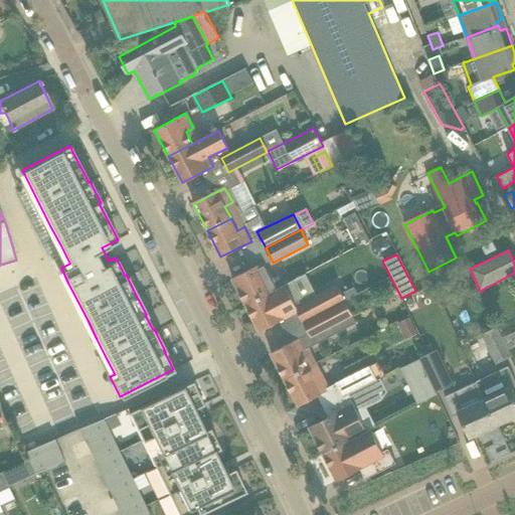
[(232,279),(245,305),(277,289),(263,263),(232,279)]
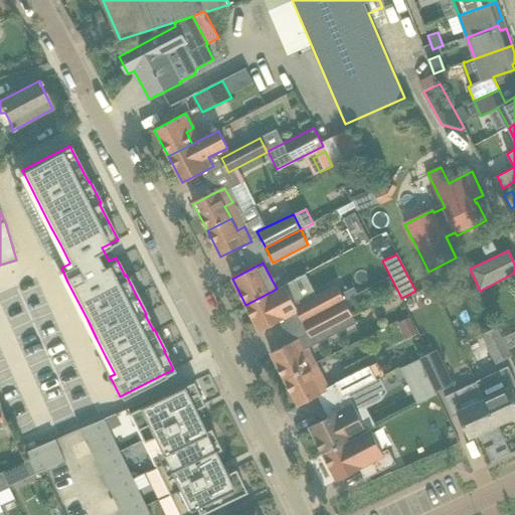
[(286,305),(300,298),(291,282),(277,289),(245,305),(260,332),(291,316),(286,305)]
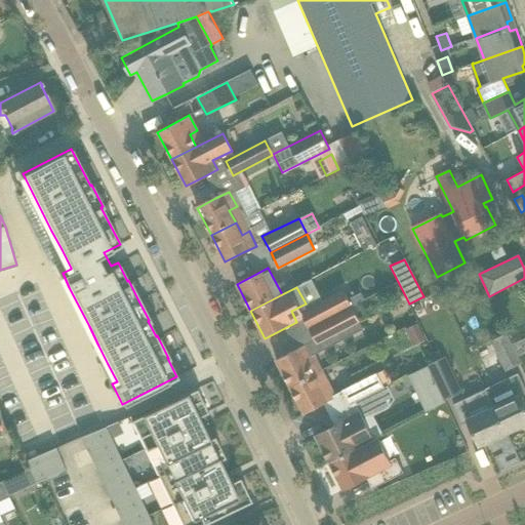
[(309,329),(352,307),(349,300),(344,291),(301,314),(309,329)]
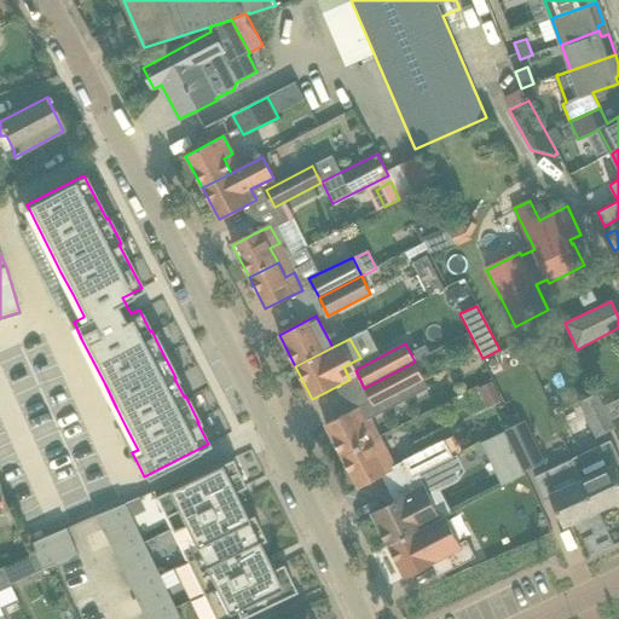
[(423,348),(411,354),(415,362),(423,357),(428,356),(423,348)]
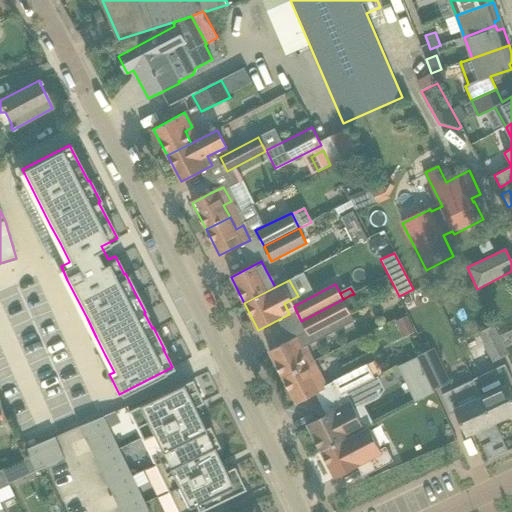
[(350,295),(343,299),(349,310),(356,306),(350,295)]
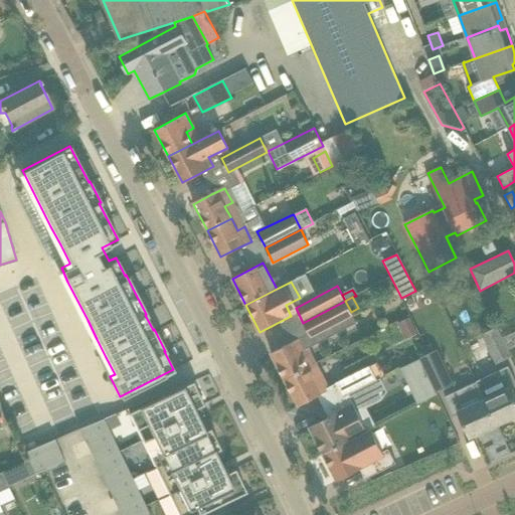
[(351,312),(345,301),(303,323),(310,335),(333,323),(338,333),(356,323),(351,312)]
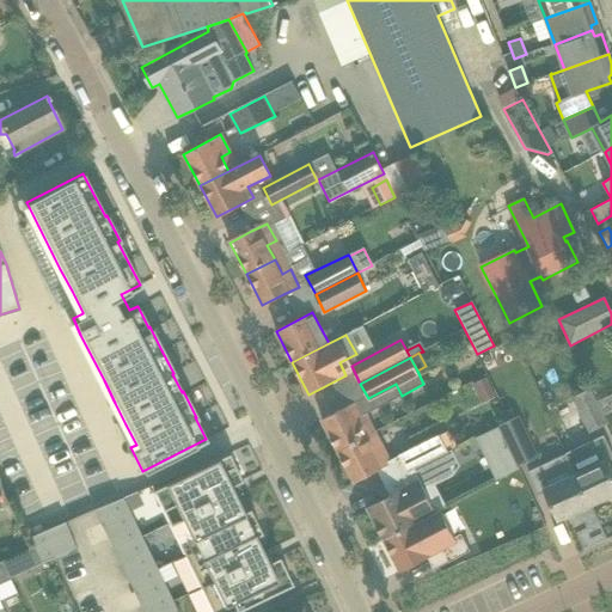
[(487,378),(472,385),(482,403),(495,397),(487,378)]
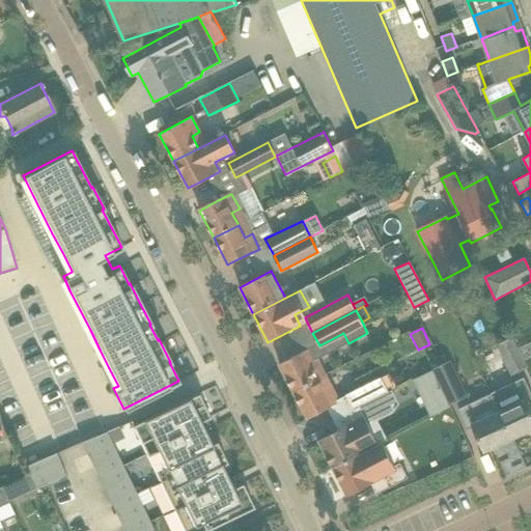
[(527,367),(512,336),(496,344),(510,375),(527,367)]
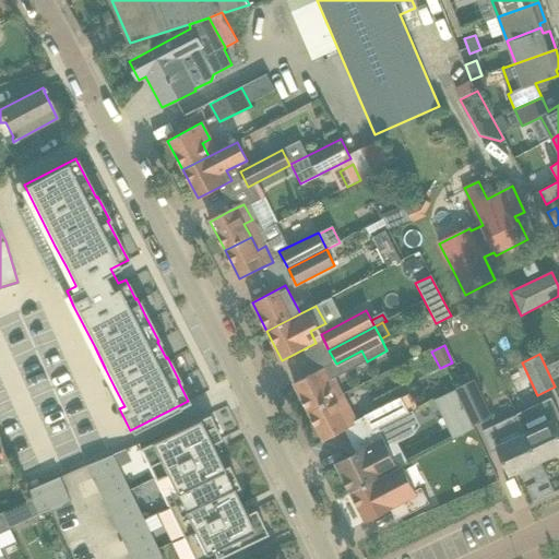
[(294,383),(309,412),(343,395),(328,366),(313,373),(294,383)]
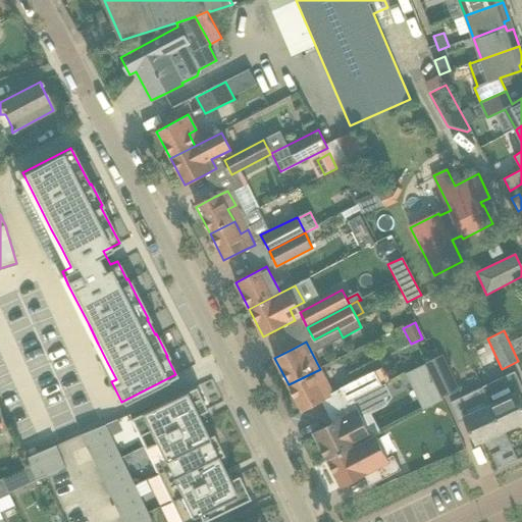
[(460,389),(442,354),(425,363),(441,398),(460,389)]
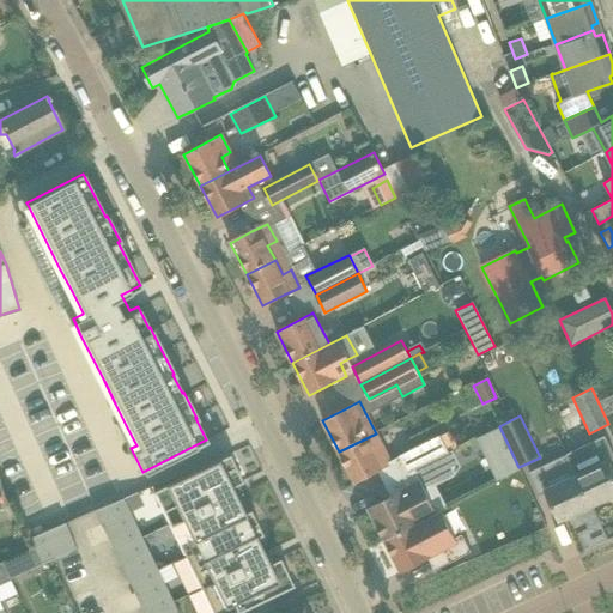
[(439,435),(399,456),(407,473),(449,453),(456,448),(449,432),(441,437),(439,435)]
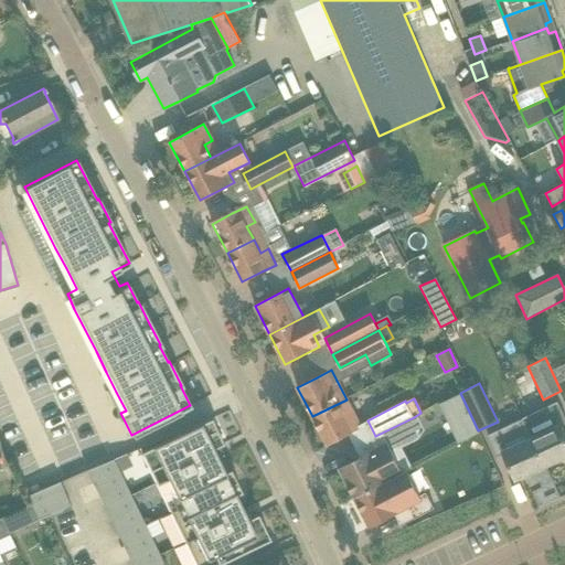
[(347,400),(312,416),(327,446),(361,428),(347,400)]
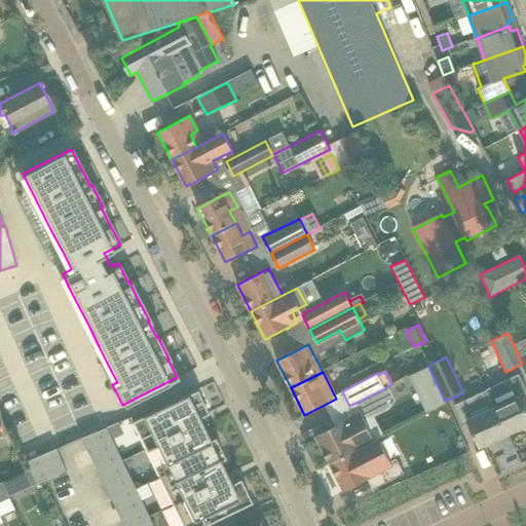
[(525,389),(519,374),(486,389),(494,408),(506,436),(508,435),(525,425),(525,406),(525,404),(521,396),(525,392),(525,389)]
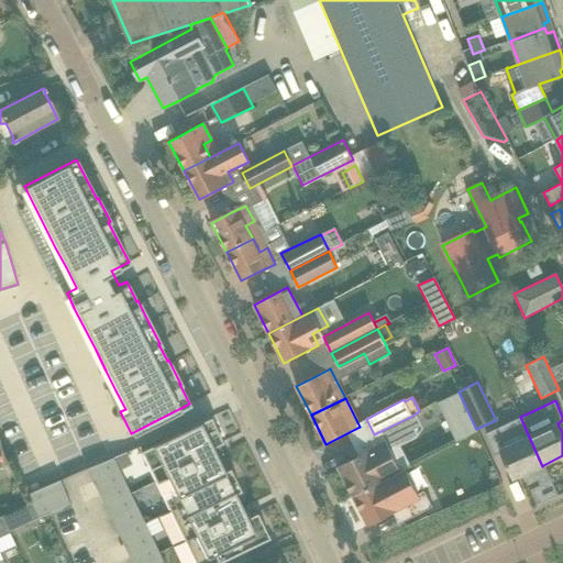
[(378,446),(338,467),(353,497),(379,483),(400,472),(388,448),(415,434),(419,428),(412,416),(374,434),(373,435),(378,446)]
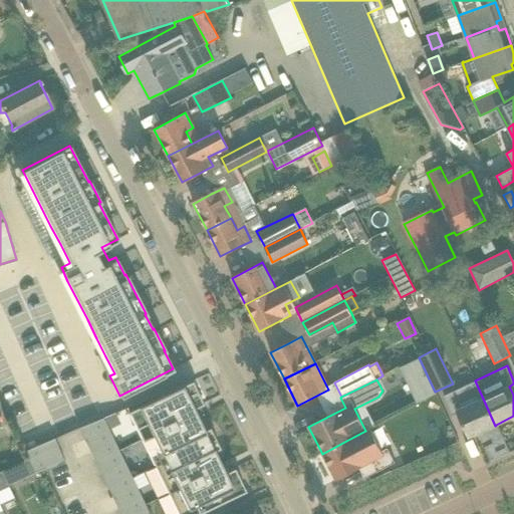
[(127,412),(177,513),(197,513),(245,491),(233,468),(228,471),(224,463),(221,464),(213,448),(211,449),(203,433),(205,432),(197,416),(200,415),(197,407),(203,404),(191,380),(127,412)]
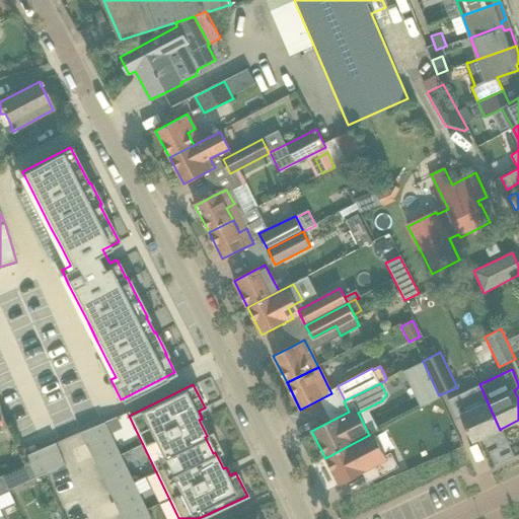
[(479,384),(448,399),(456,417),(461,415),(465,424),(474,442),(500,430),(488,402),(479,384)]
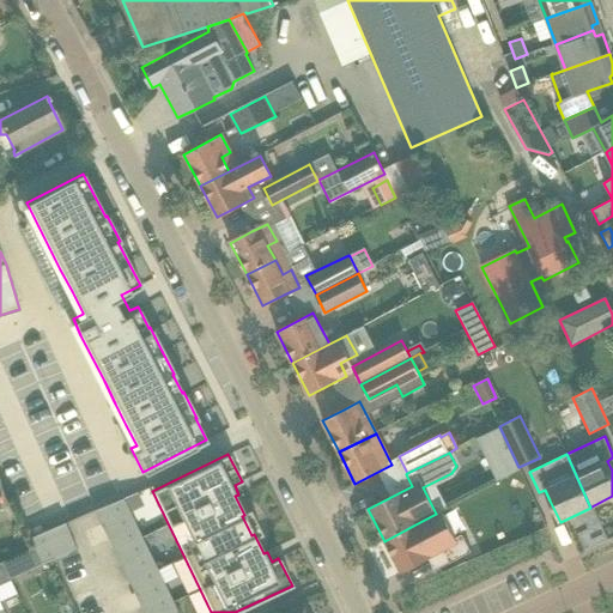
[(496,481),(521,535),(542,526),(517,472),(496,481)]
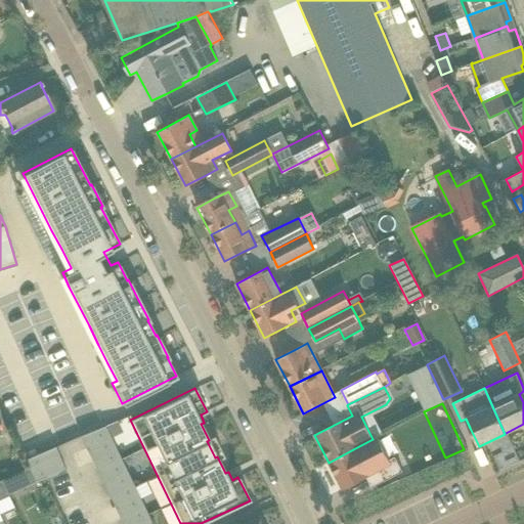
[(79,437),(85,448),(110,437),(104,426),(79,437)]
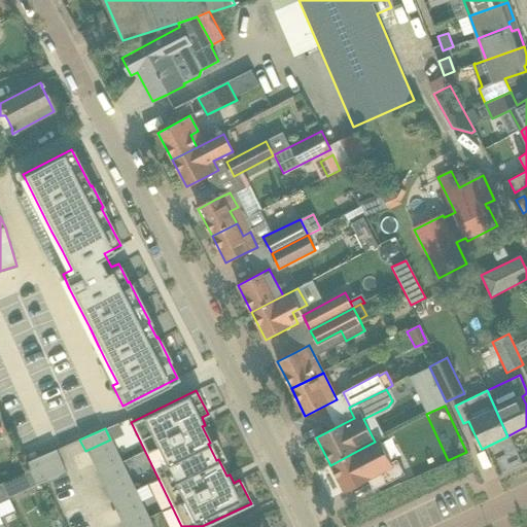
[(85,451),(91,462),(115,451),(110,440),(85,451)]
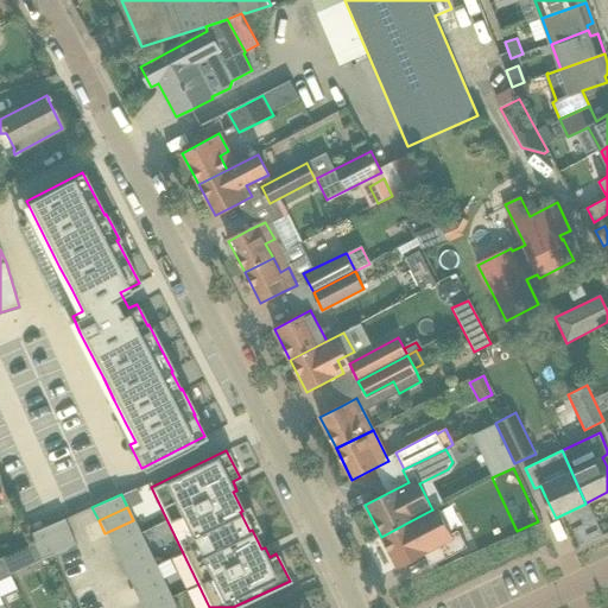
[(410,521),(381,537),(398,568),(439,546),(445,558),(467,548),(457,530),(451,533),(437,507),(432,510),(410,521)]
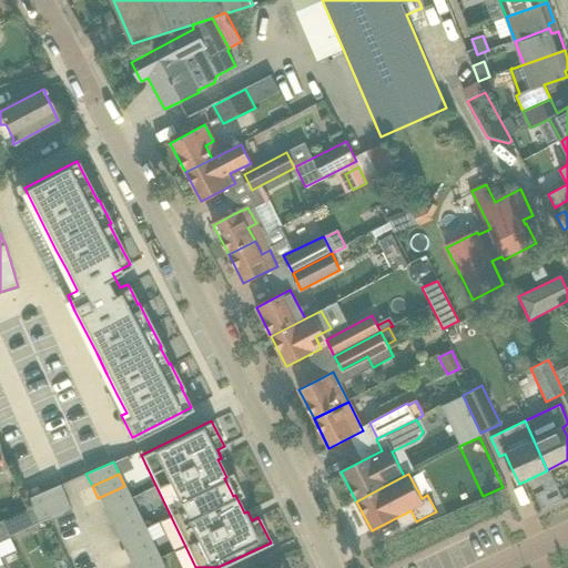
[(27,498),(33,511),(64,497),(59,485),(27,498)]
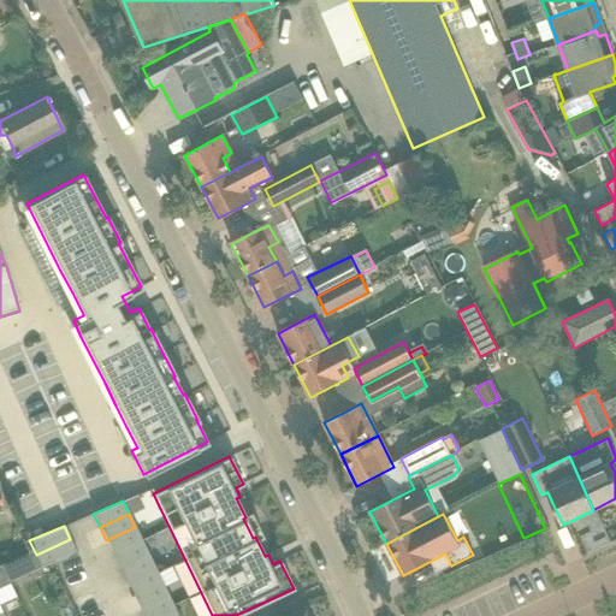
[(106,540),(112,554),(142,540),(135,527),(106,540)]
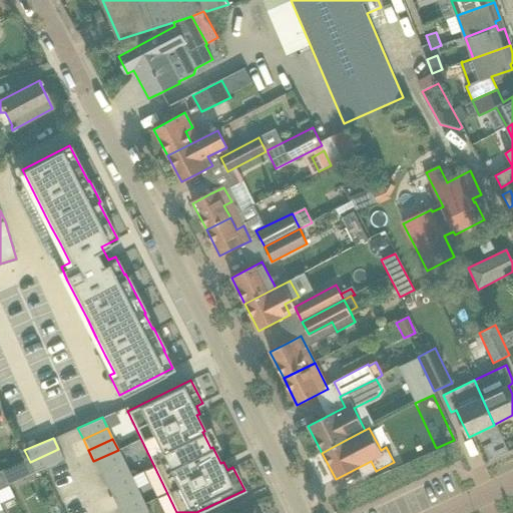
[(30,462),(34,471),(44,467),(45,469),(63,462),(58,449),(30,462)]
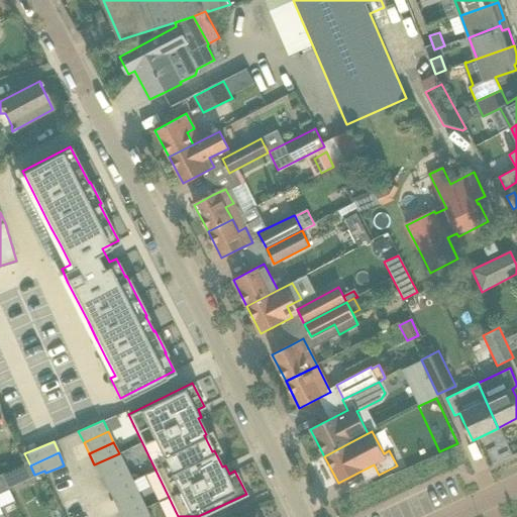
[(94,464),(100,476),(124,466),(119,453),(94,464)]
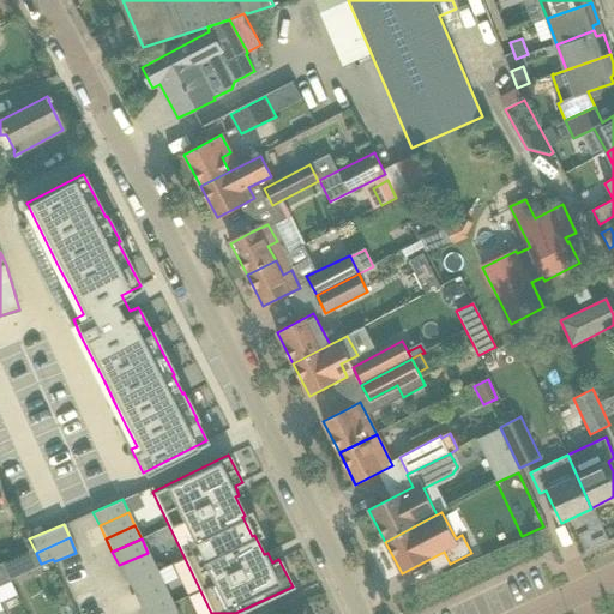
[(11,560),(1,564),(10,581),(41,566),(32,549),(11,560)]
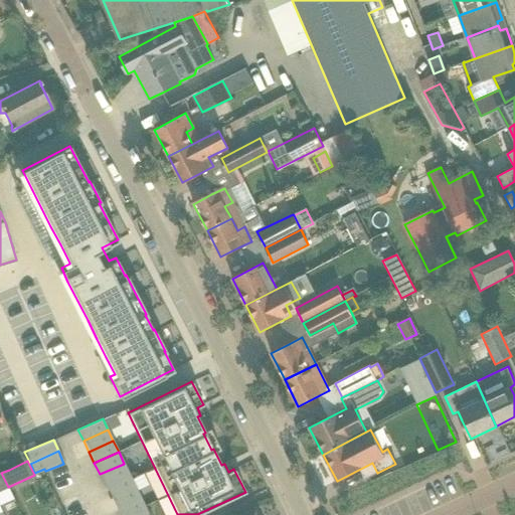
[(100,474),(105,485),(130,475),(124,464),(100,474)]
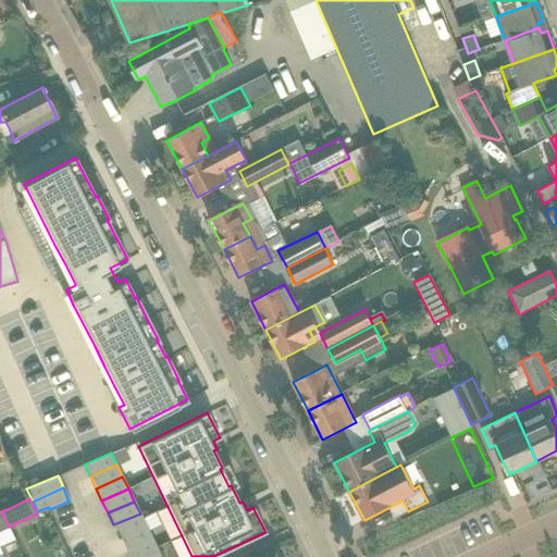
[(1,511),(0,511),(0,531),(9,528),(9,527),(1,511)]
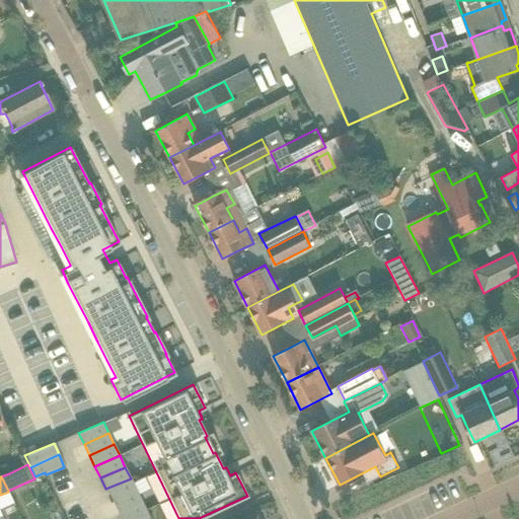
[(105,489),(112,500),(136,490),(131,478),(105,489)]
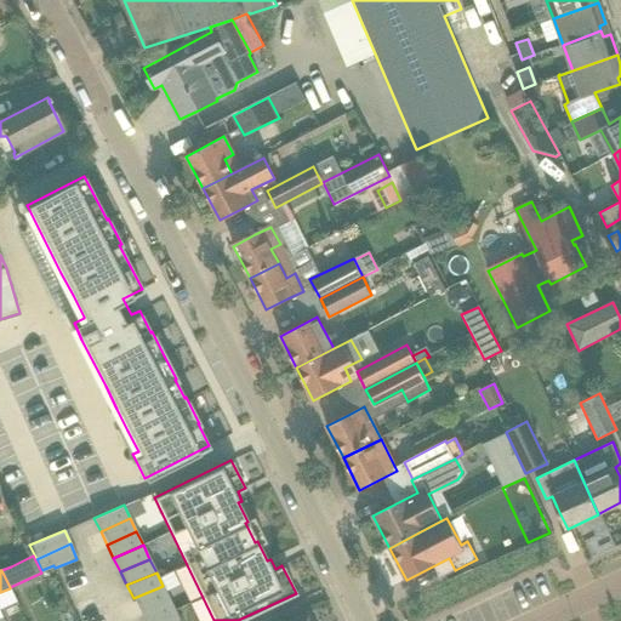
[(134,598),(140,611),(169,599),(163,586),(134,598)]
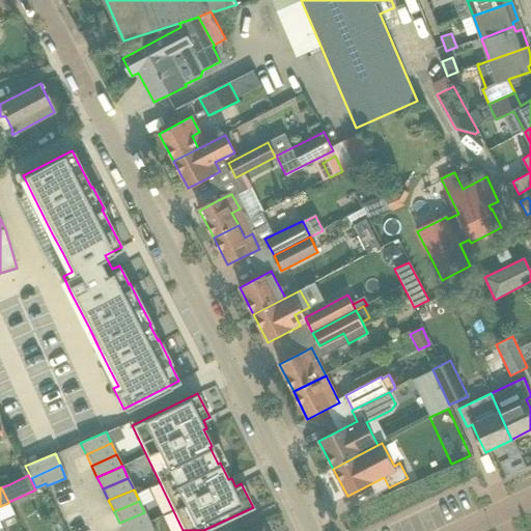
[(119,523),(122,530),(133,530),(150,524),(144,512),(119,523)]
